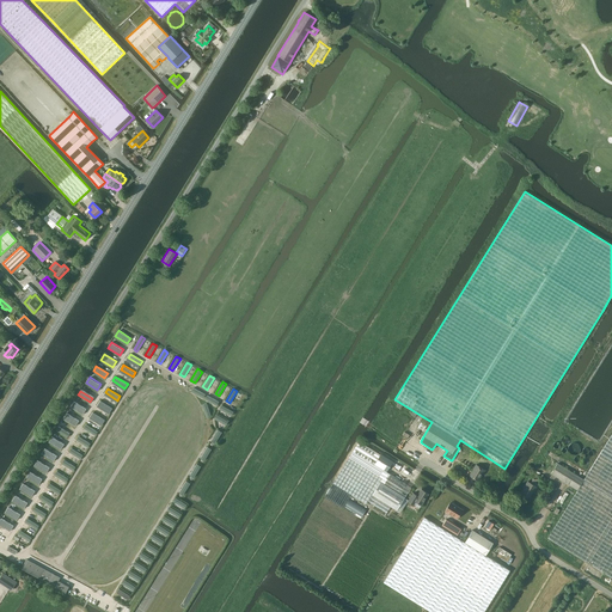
[(112,408),(101,401),(98,404),(110,412),(112,408)]
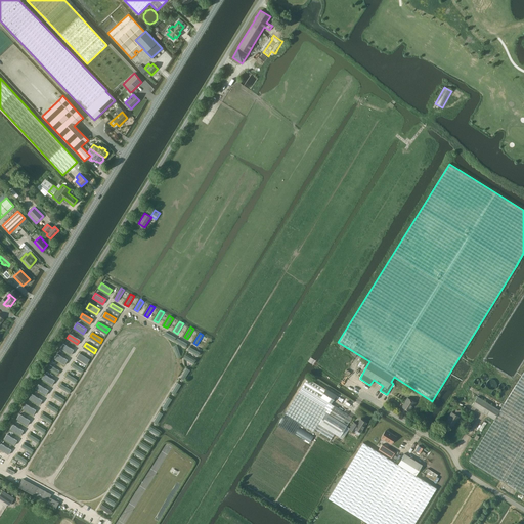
[(60,348),(71,354),(73,351),(62,345),(60,348)]
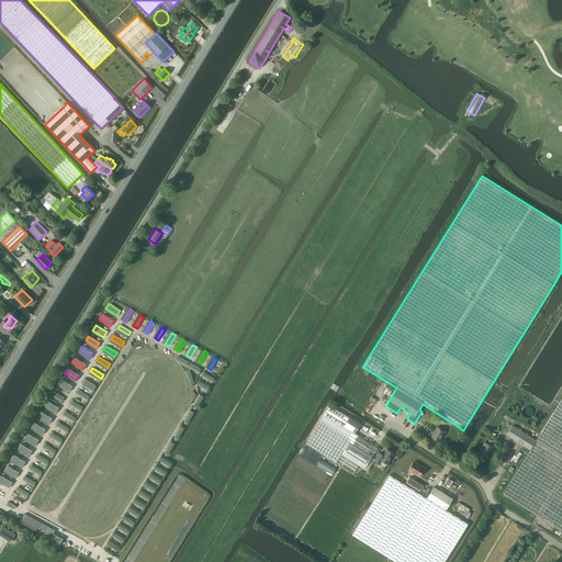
[(215,379),(204,372),(201,375),(213,382),(215,379)]
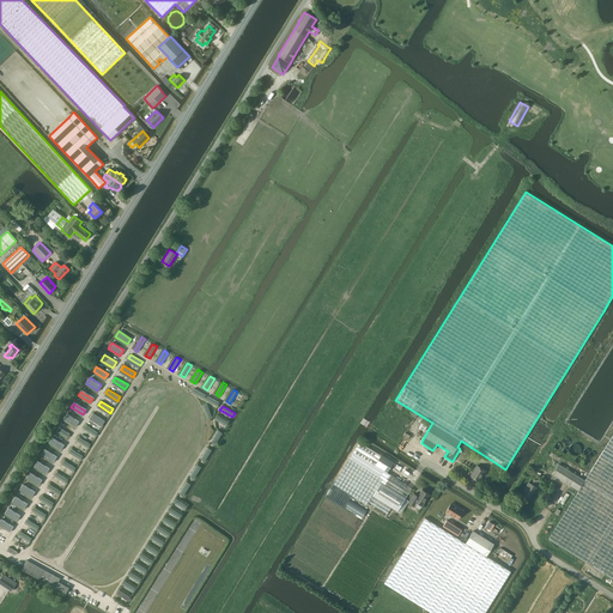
[(105,420),(93,413),(91,417),(103,424),(105,420)]
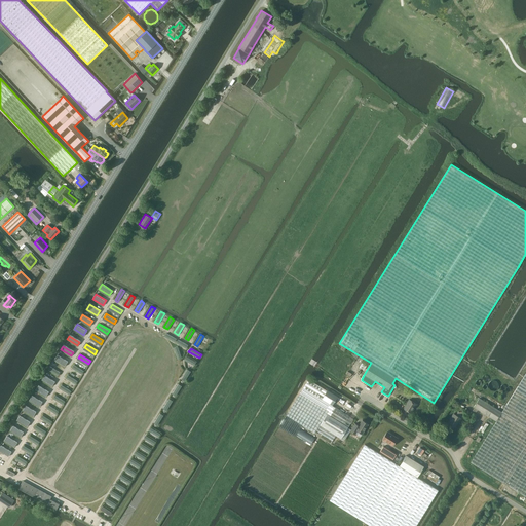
[(54,360),(65,366),(67,362),(57,355),(54,360)]
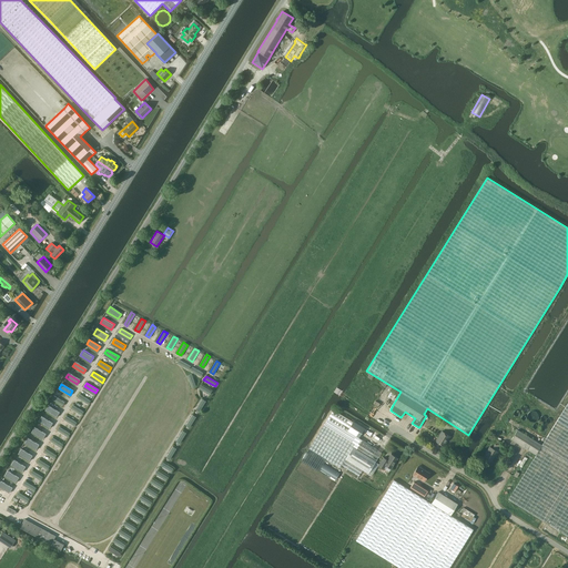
[(210,394),(212,391),(202,384),(200,388),(210,394)]
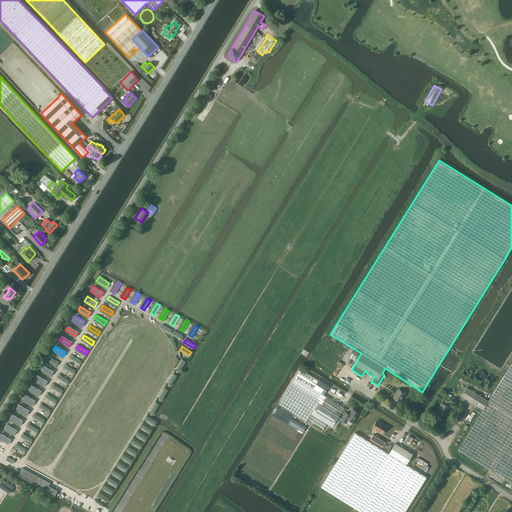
[(82,361),(72,354),(70,358),(80,364),(82,361)]
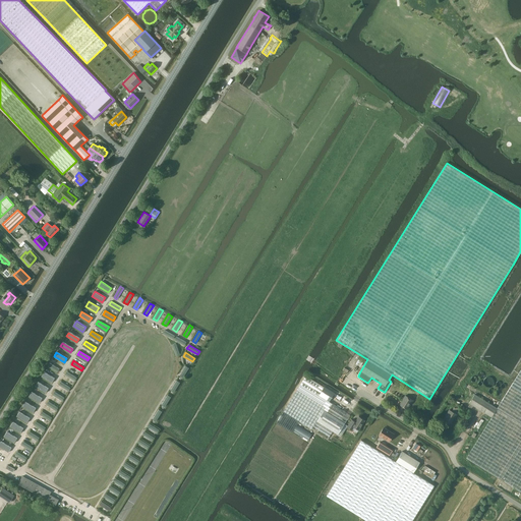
[(47,366),(57,372),(59,368),(50,362),(47,366)]
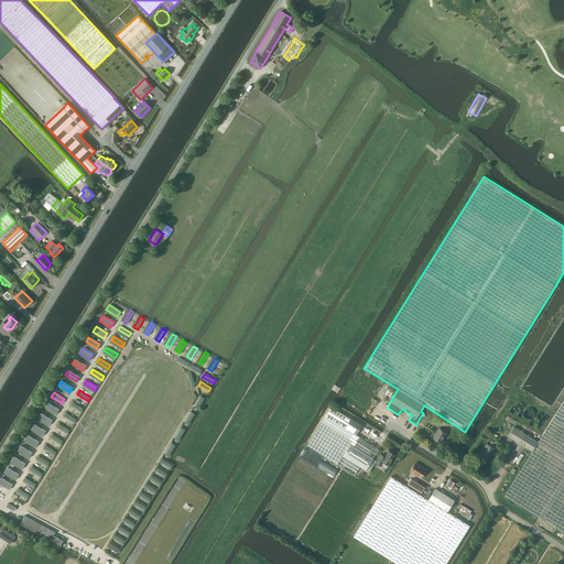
[(194,407),(198,409),(204,399),(201,397),(194,407)]
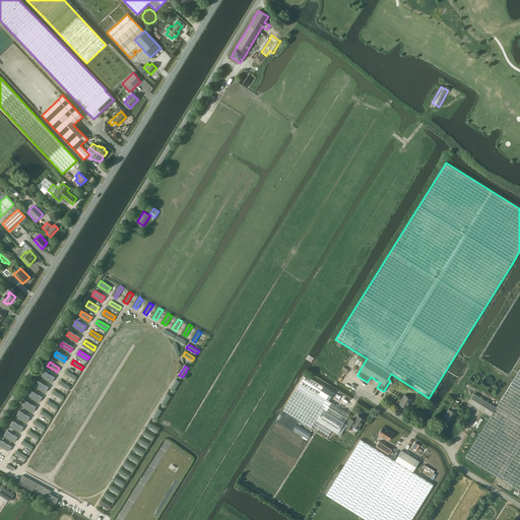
[(519,369),(510,385),(497,407),(474,393),(468,402),(491,416),(465,457),(519,491),(519,369)]
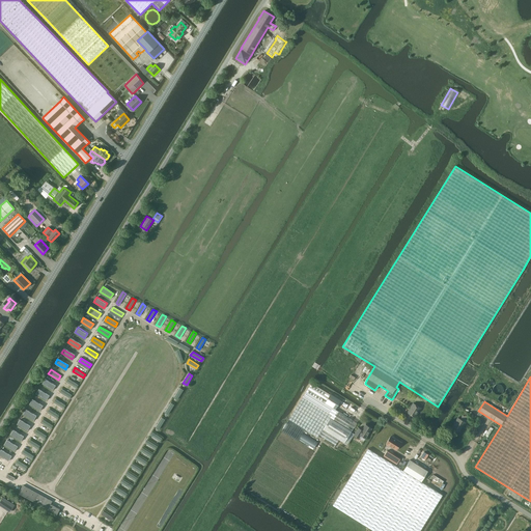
[(56,385),(45,378),(42,383),(53,390),(56,385)]
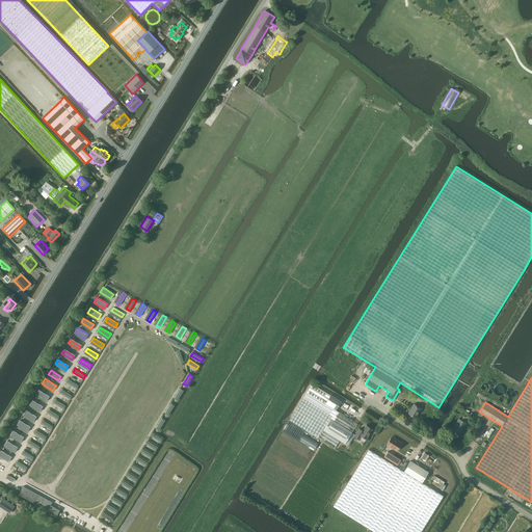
[(69,378),(65,382),(76,389),(78,384),(69,378)]
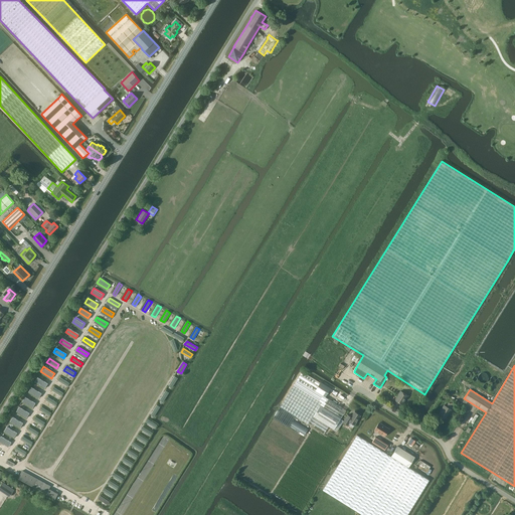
[(489,376),(488,375),(488,374),(487,372),(486,371),(485,370),(484,370),(482,370),(480,370),(479,370),(477,372),(477,373),(476,374),(476,376),(476,377),(476,378),(477,380),(478,381),(479,382),(481,382),(482,382),(483,382),(484,382),(485,382),(486,381),(487,380),(488,379),(488,378),(489,376)]
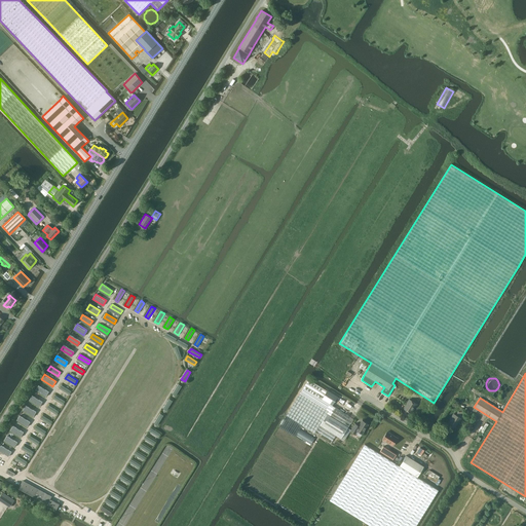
[(309,379),(287,415),(314,434),(331,443),(336,436),(341,439),(353,418),(332,406),(338,397),(328,390),(327,390),(309,379)]
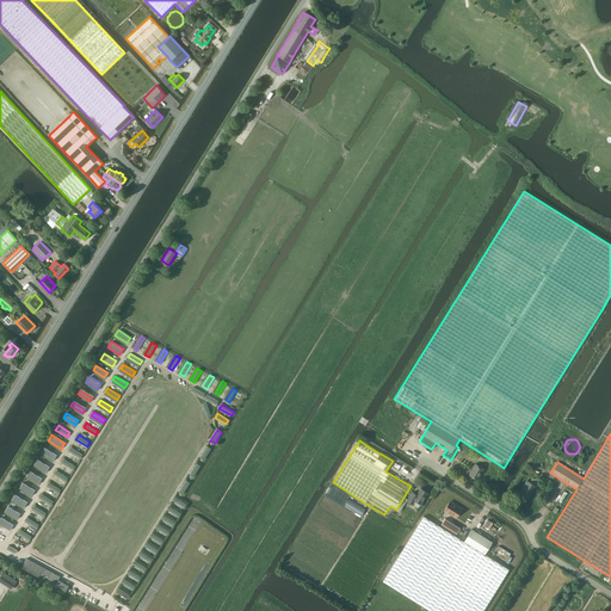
[(82,454),(71,446),(68,450),(80,458),(82,454)]
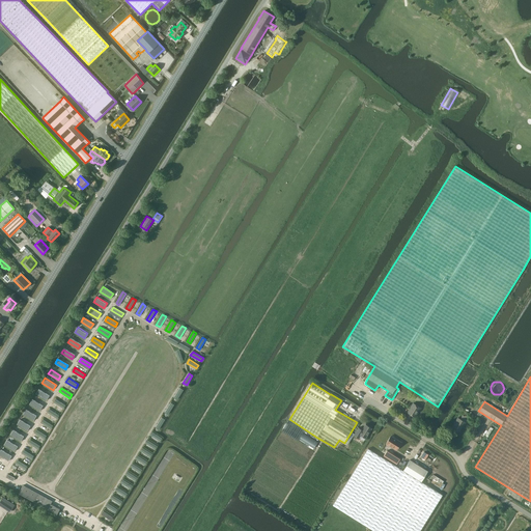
[(173,397),(177,399),(183,390),(179,388),(173,397)]
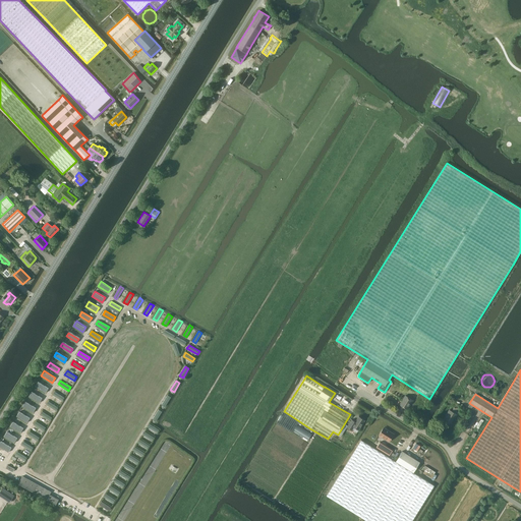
[(35,386),(45,392),(48,388),(38,382),(35,386)]
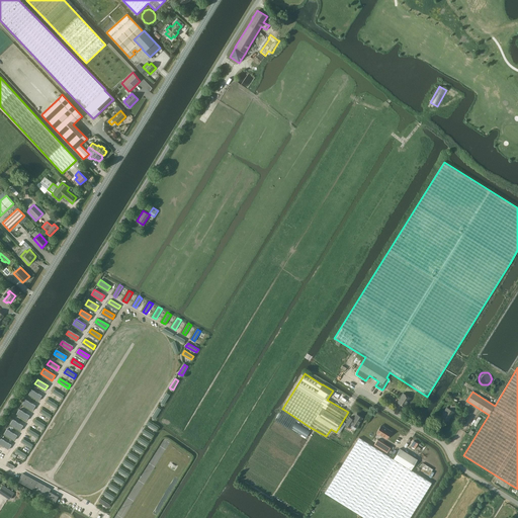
[(28,394),(38,400),(41,396),(31,389),(28,394)]
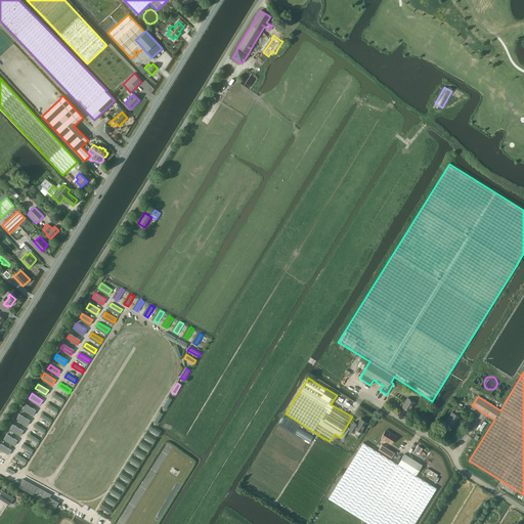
[(54,393),(52,396),(62,403),(66,399),(54,393)]
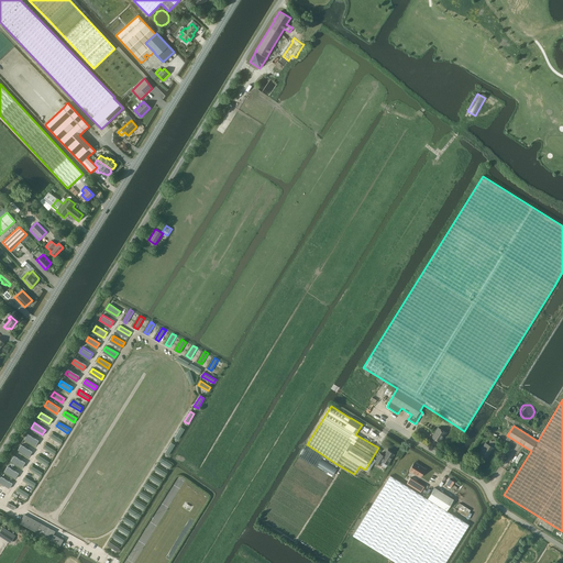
[(440,442),(446,432),(439,427),(432,437),(440,442)]
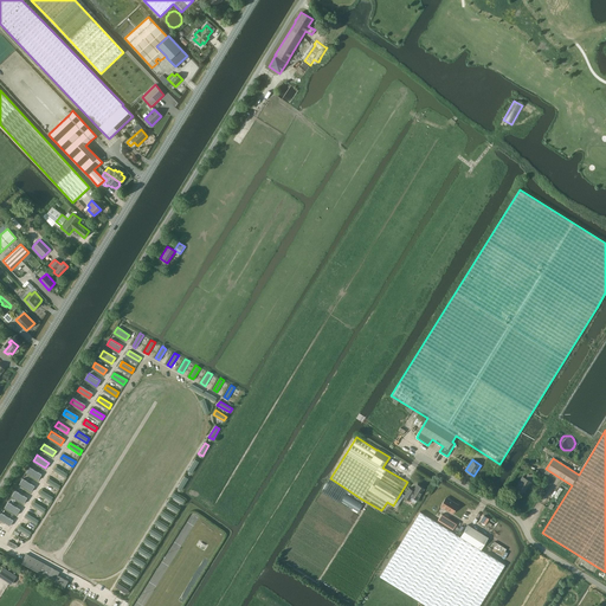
[(188,471),(192,474),(198,463),(194,461),(188,471)]
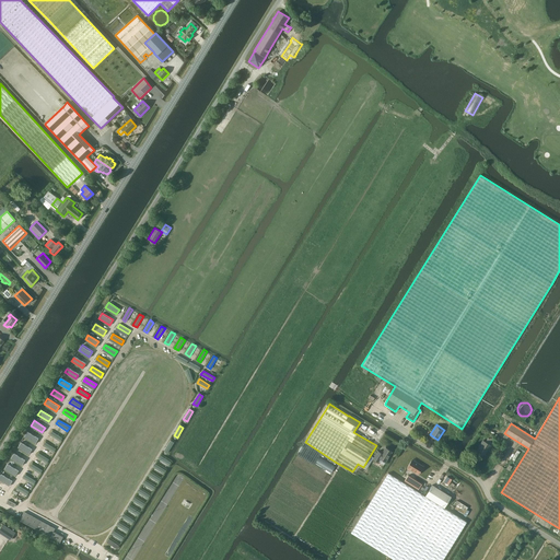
[(27,431),(24,436),(35,443),(38,438),(27,431)]
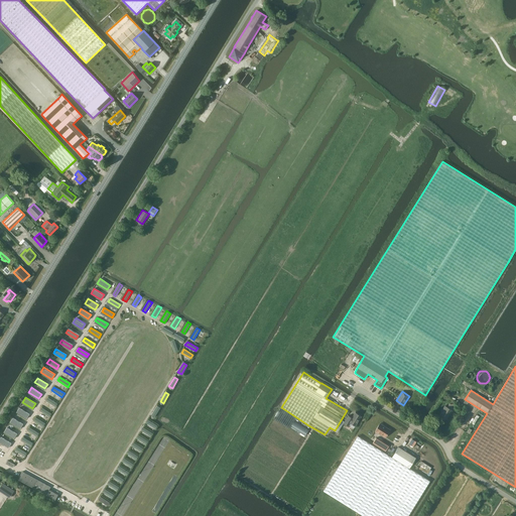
[(45,401),(55,407),(57,403),(47,397),(45,401)]
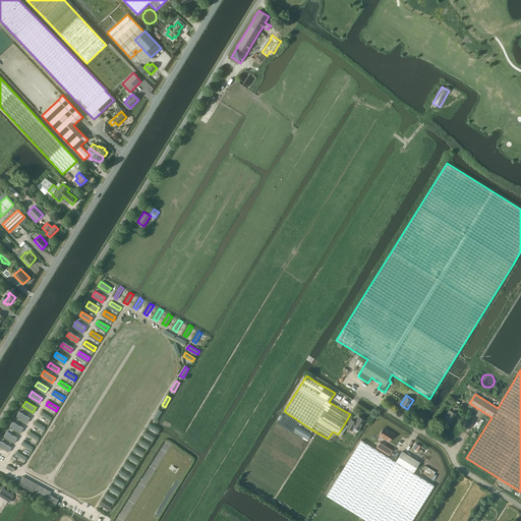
[(447,415),(444,419),(451,423),(454,418),(455,418),(457,414),(461,408),(457,406),(455,406),(452,411),(449,410),(446,415),(447,415)]
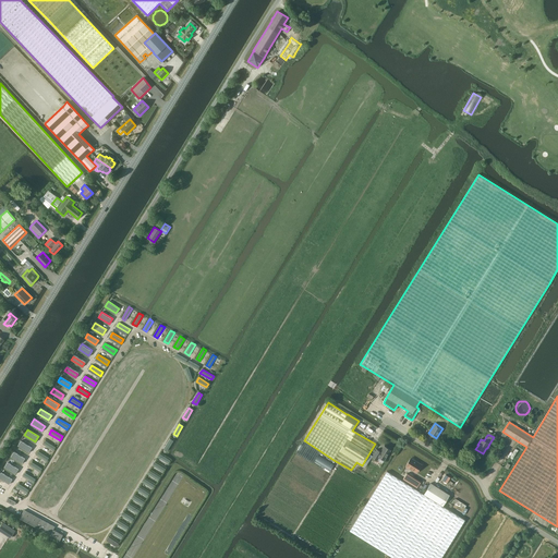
[(164,449),(167,451),(173,441),(169,439),(164,449)]
